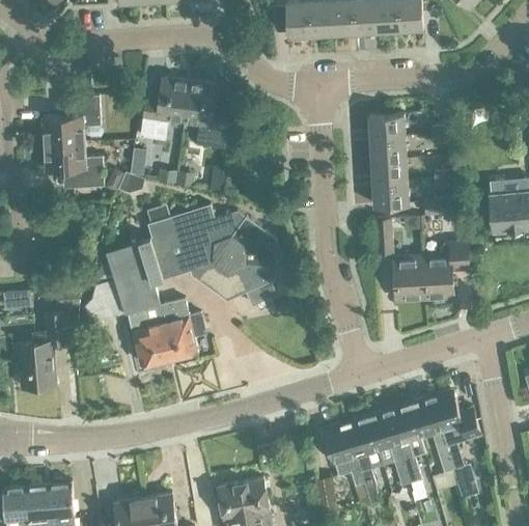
[(355,35),(378,34),(374,0),(364,0),(353,1),(355,35)]
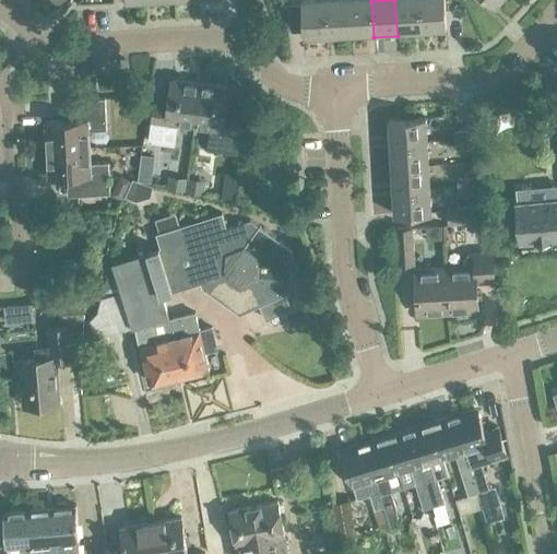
[(394,0),(398,36),(421,35),(417,0),(394,0)]
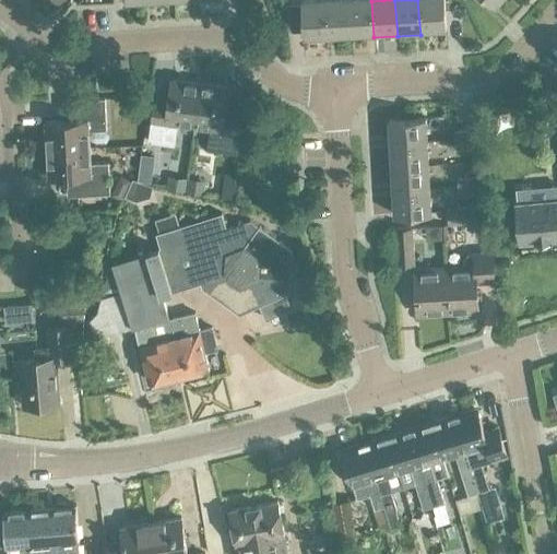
[(417,0),(421,35),(445,33),(441,0),(417,0)]
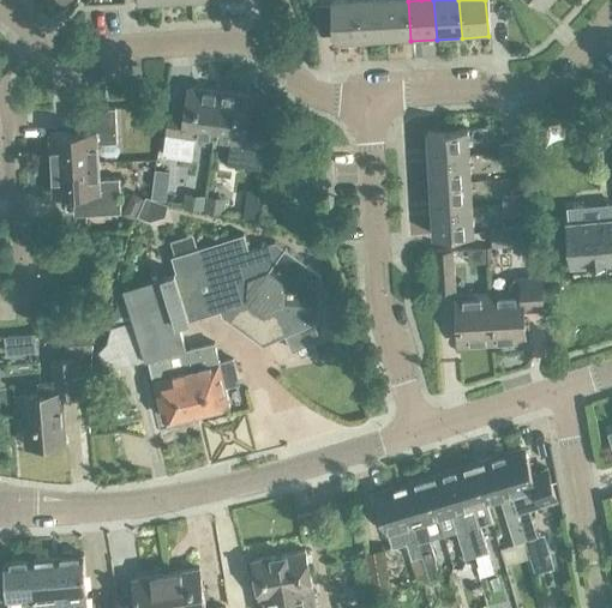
[(529,0),(543,11),(552,0),(529,0)]
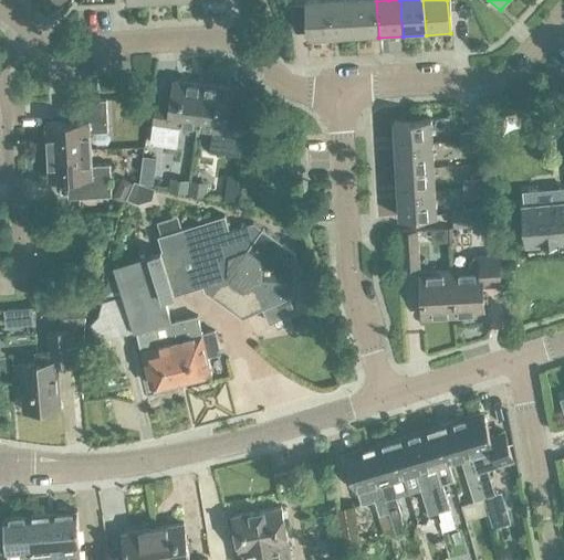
[(353,40),(378,38),(376,1),(351,2),(353,40)]
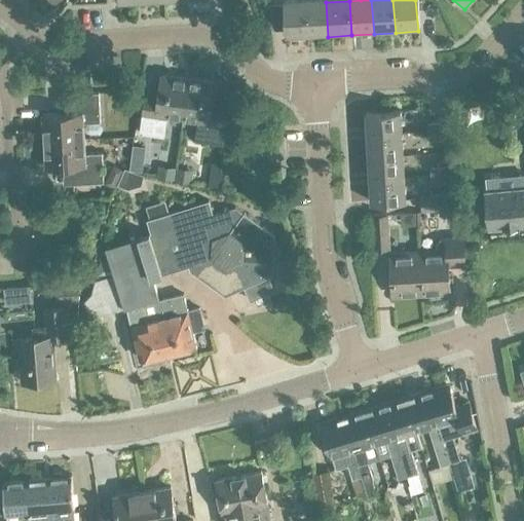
[(306,38),(328,37),(326,2),(304,3),(306,38)]
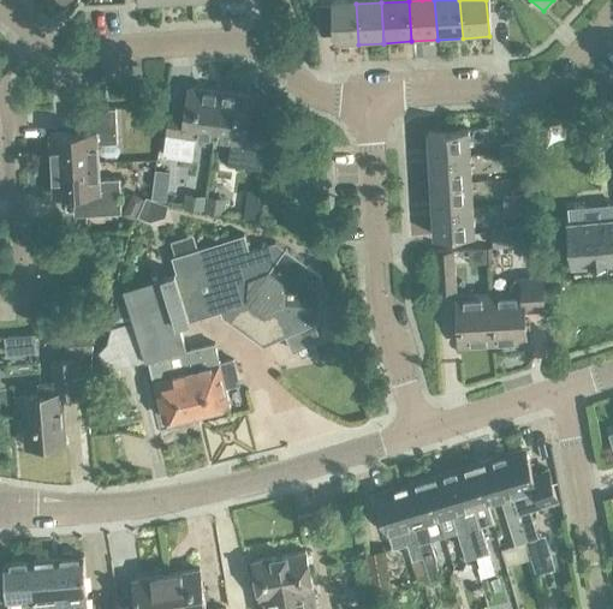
[(332,46),(358,45),(356,4),(329,6),(329,11),(316,11),(317,41),(332,41),(332,46)]
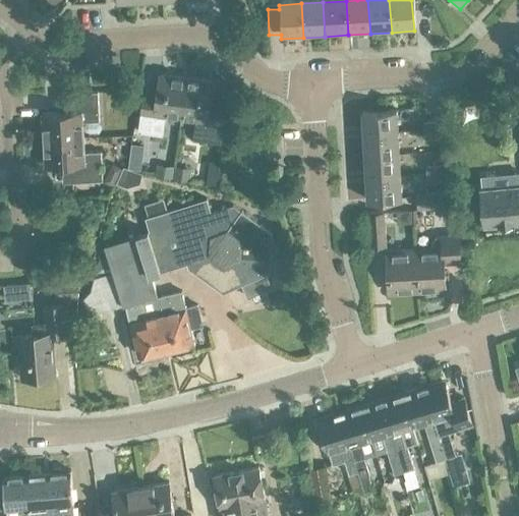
[(179,121),(185,82),(158,78),(154,106),(140,104),(136,136),(161,139),(164,119),(179,121)]
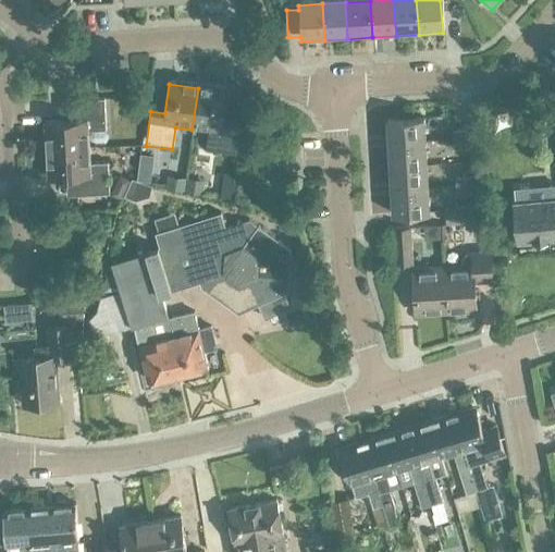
[(198,88),(192,130),(208,132),(205,155),(235,158),(241,124),(222,121),(225,92),(198,88)]
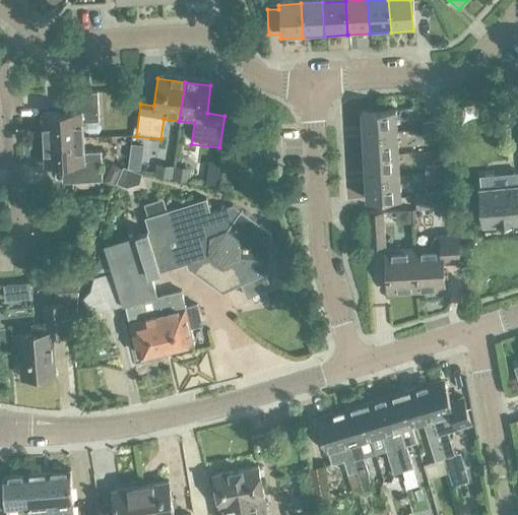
[(43,144),(81,142),(80,127),(98,126),(95,98),(58,100),(59,117),(41,118),(43,144)]
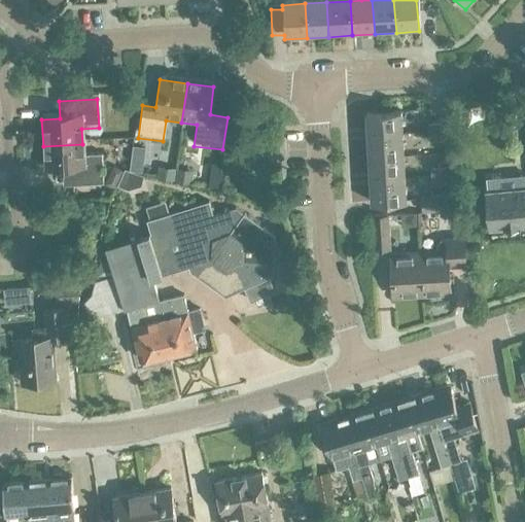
[(426,138),(441,137),(440,107),(424,108),(426,138)]
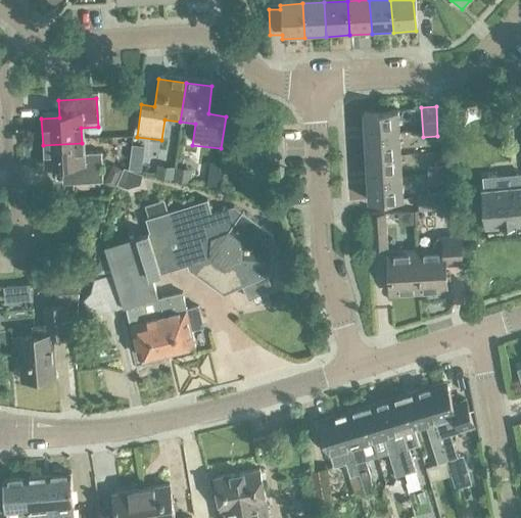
[(364,140),(397,138),(396,114),(362,116),(364,140)]
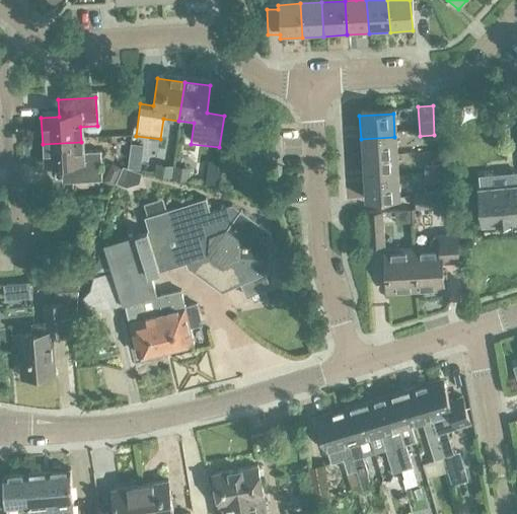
[(434,135),(420,136),(420,145),(435,144),(434,135)]
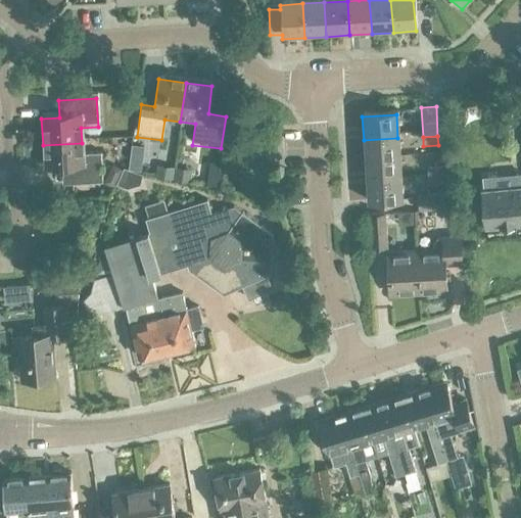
[(365,161),(398,159),(397,138),(364,140),(365,161)]
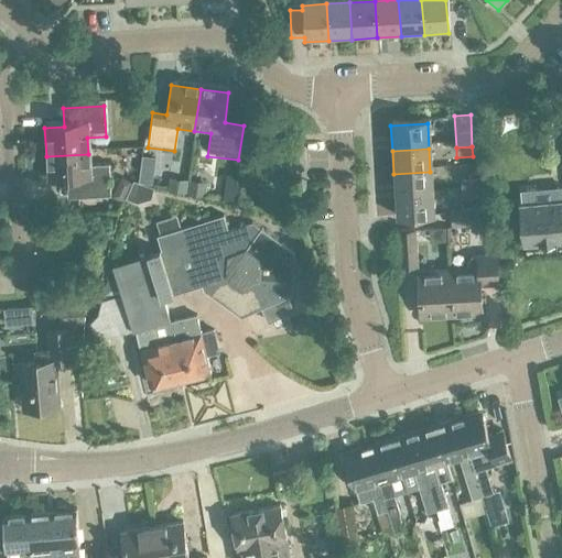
[(88,154),(46,156),(47,184),(67,183),(68,204),(110,201),(108,168),(89,170),(88,154)]
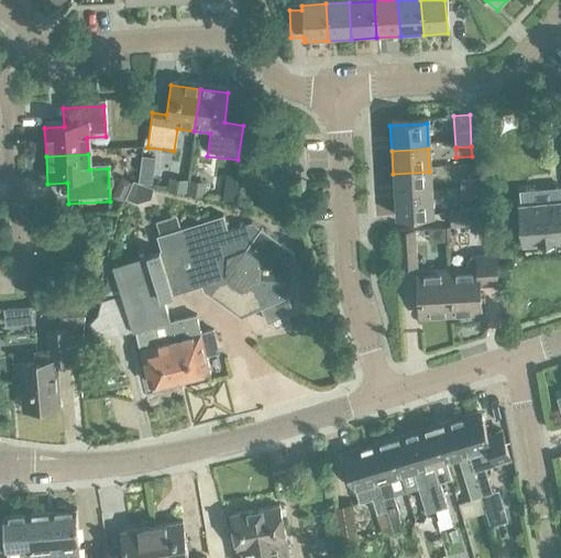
[(141,184),(169,187),(171,174),(143,170),(141,184)]
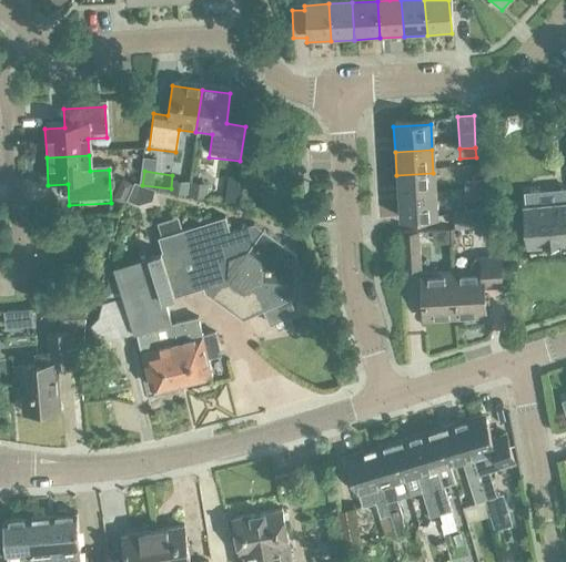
[(397,200),(435,198),(433,173),(396,175),(397,200)]
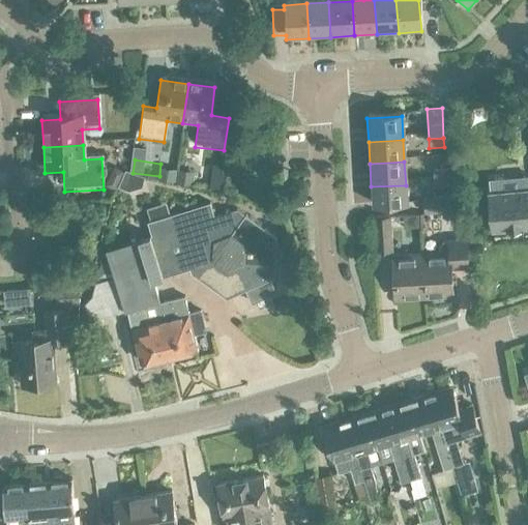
[(235,195),(238,174),(238,172),(227,170),(223,193),(235,195)]
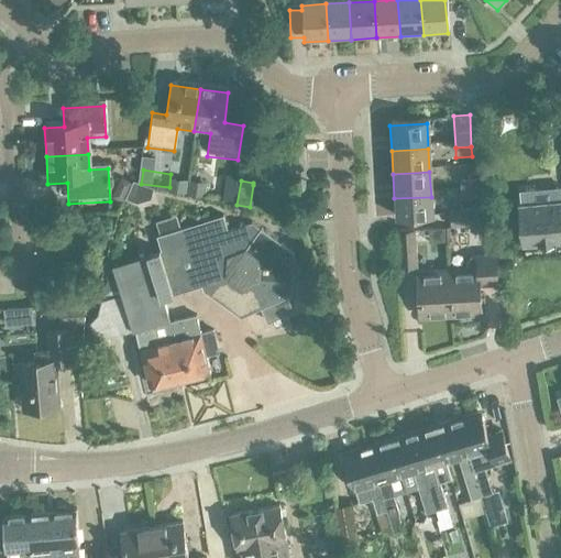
[(458,195),(473,194),(473,184),(458,185),(458,195)]
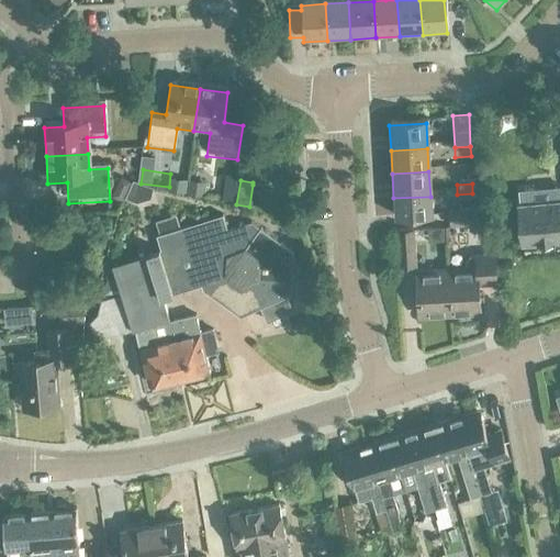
[(126,203),(133,189),(124,186),(118,199),(126,203)]
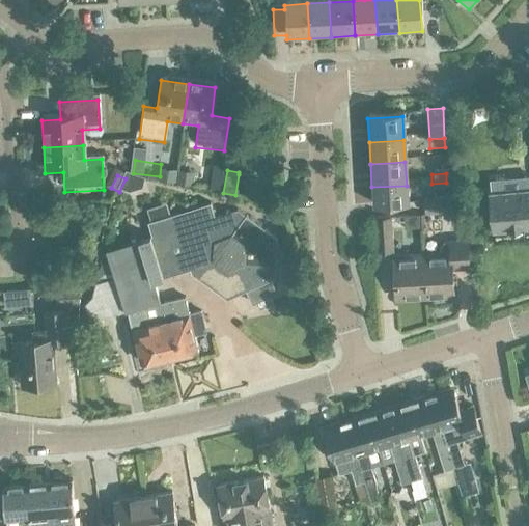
[(446,183),(432,184),(433,194),(447,193),(446,183)]
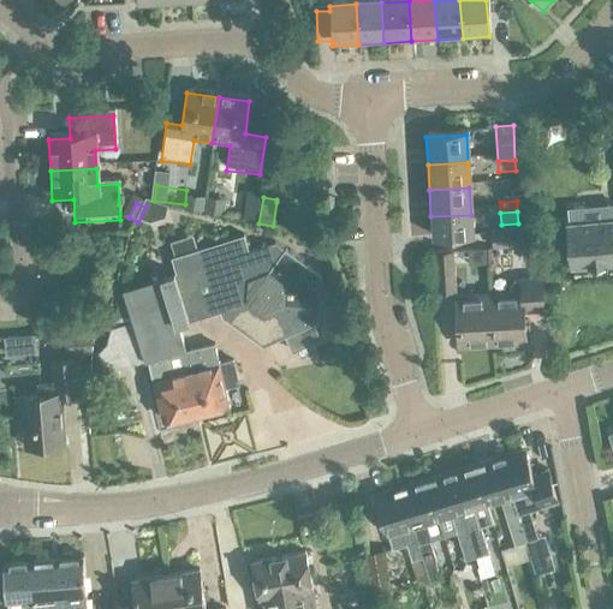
[(471,215),(430,216),(432,242),(472,239),(471,215)]
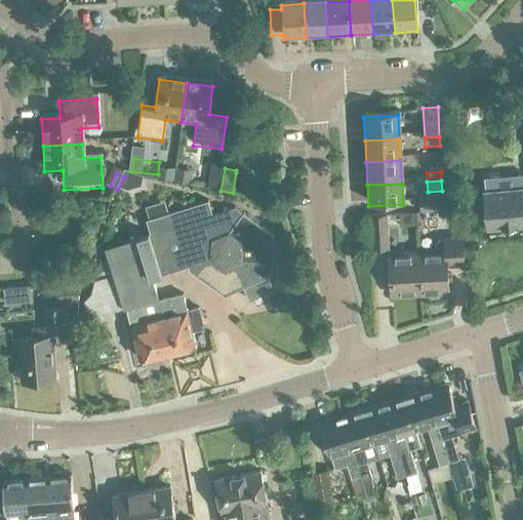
[(522,191),(483,195),(486,232),(522,228),(522,191)]
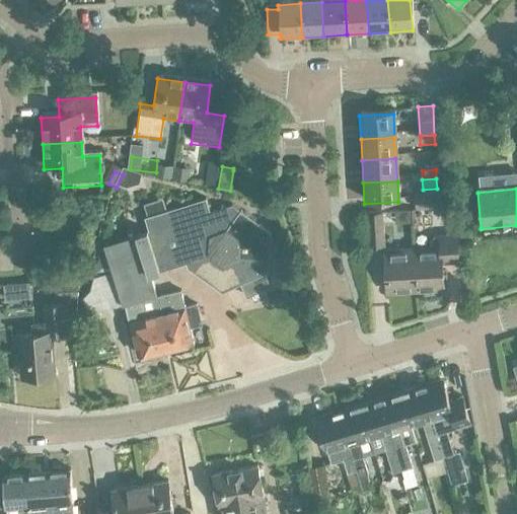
[(415,214),(441,212),(440,198),(414,199),(415,214)]
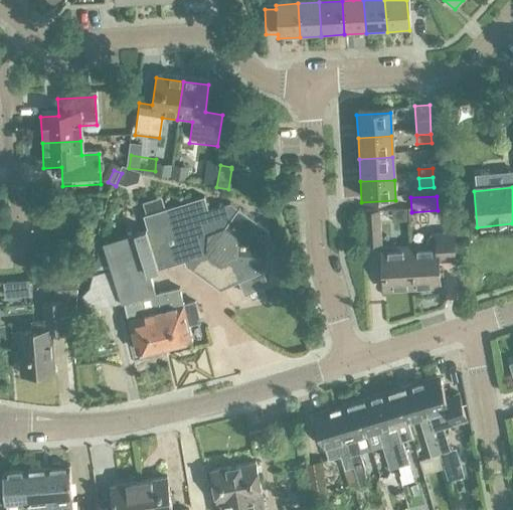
[(111,276),(121,306),(124,305),(154,296),(148,277),(147,275),(156,272),(186,262),(189,270),(219,292),(238,284),(241,292),(263,283),(259,275),(265,272),(266,239),(229,212),(206,220),(201,205),(164,216),(162,208),(147,213),(150,221),(145,222),(149,235),(150,237),(145,239),(132,244),(131,241),(104,250),(111,276)]
